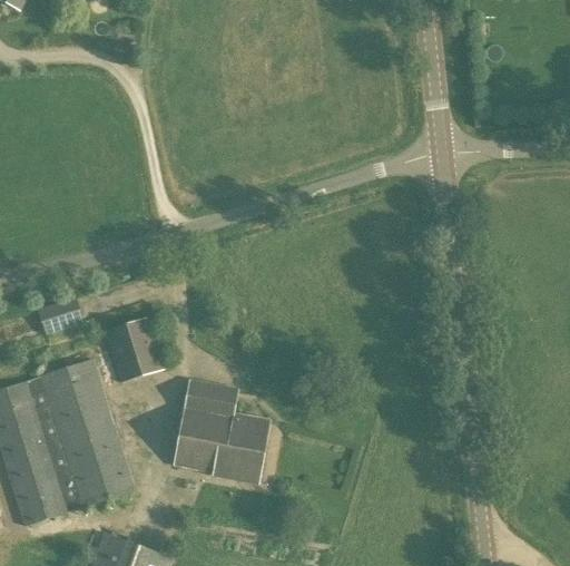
[(46,331),(81,320),(75,296),(38,308),(46,331)]
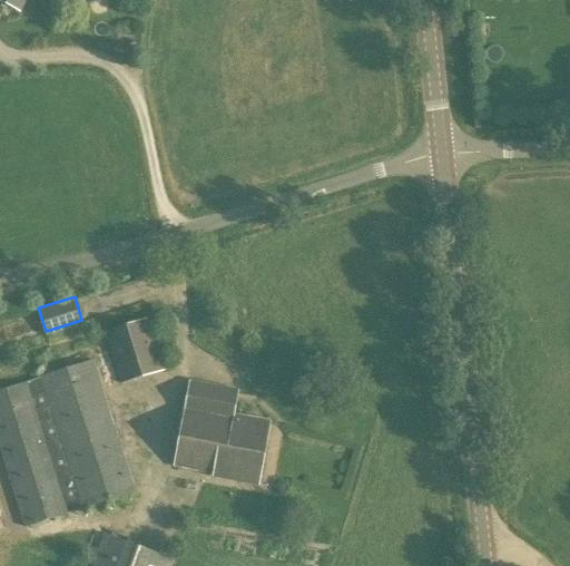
[(120,381),(164,368),(147,315),(104,329),(120,381)]
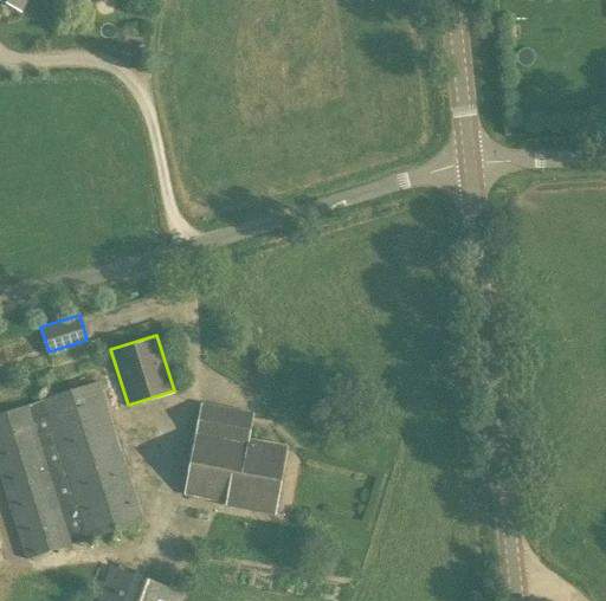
[(0,476),(25,557),(143,521),(98,380),(0,412),(0,476)]
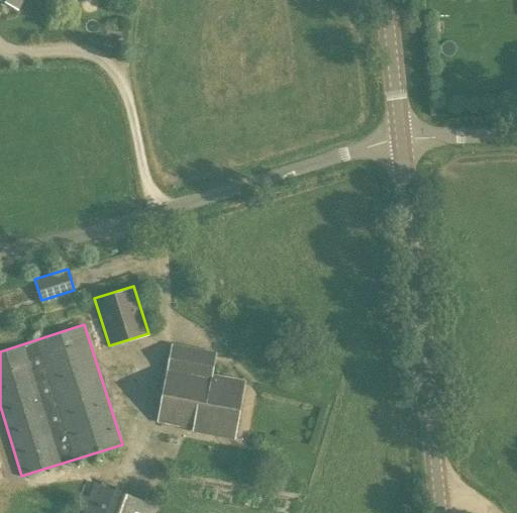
[(244,381),(211,374),(215,349),(172,341),(157,420),(193,426),(192,429),(233,437),(244,381)]
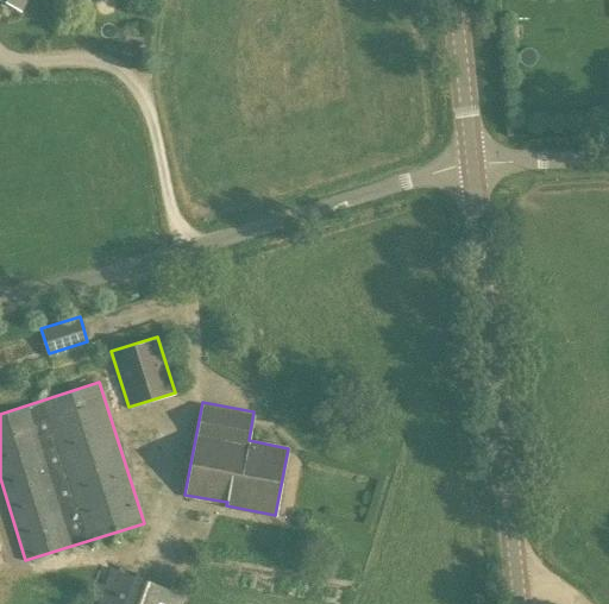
[(181,603),(186,595),(111,566),(95,603),(181,603)]
